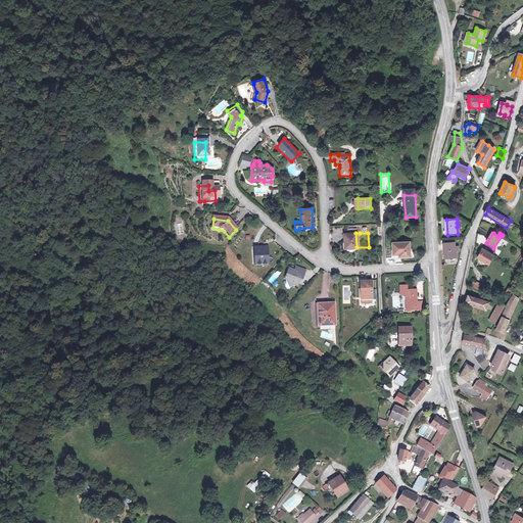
[(399,257),(411,257),(411,242),(393,243),(393,255),(399,255),(399,257)]
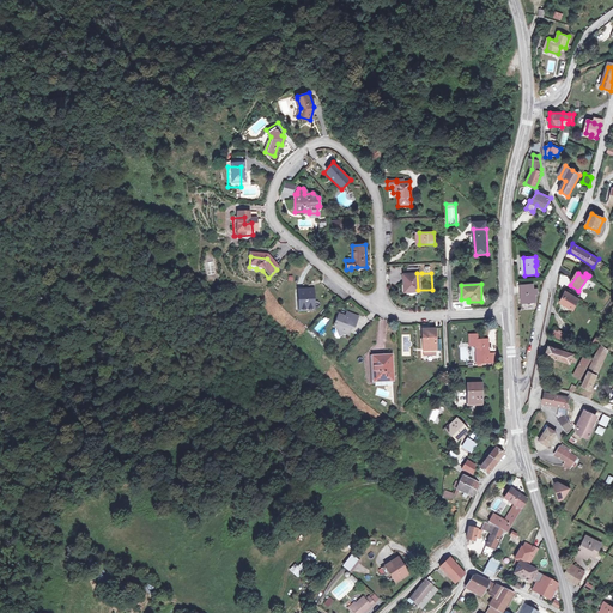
[(534,309),(533,295),(535,295),(535,290),(533,290),(533,286),(522,286),(522,303),(520,303),(521,309),(534,309)]
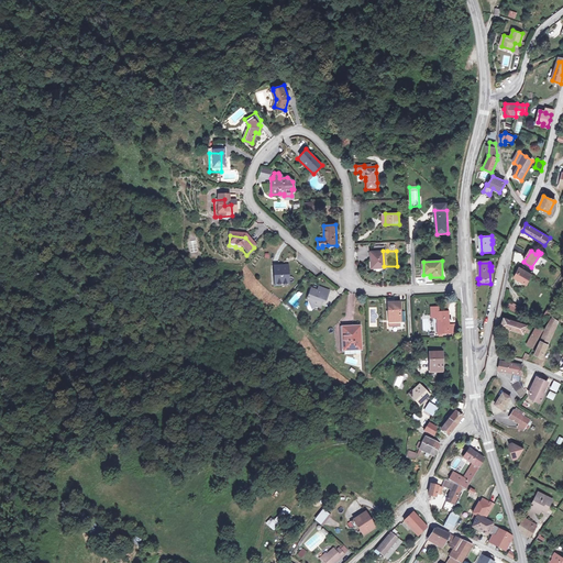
[(273,289),(286,288),(284,269),(271,271),(273,289)]
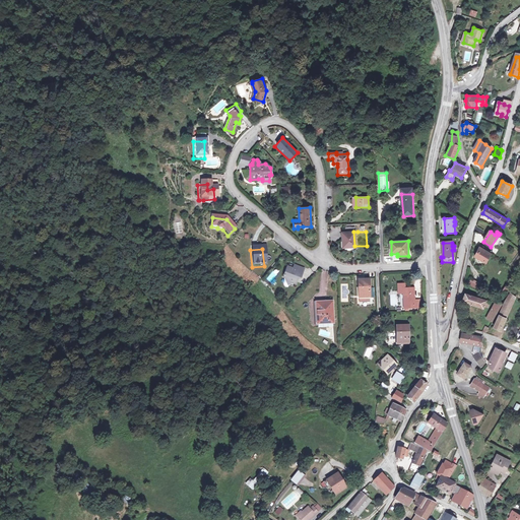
[(486,264),(492,256),(480,249),(475,258),(480,260),(486,264)]
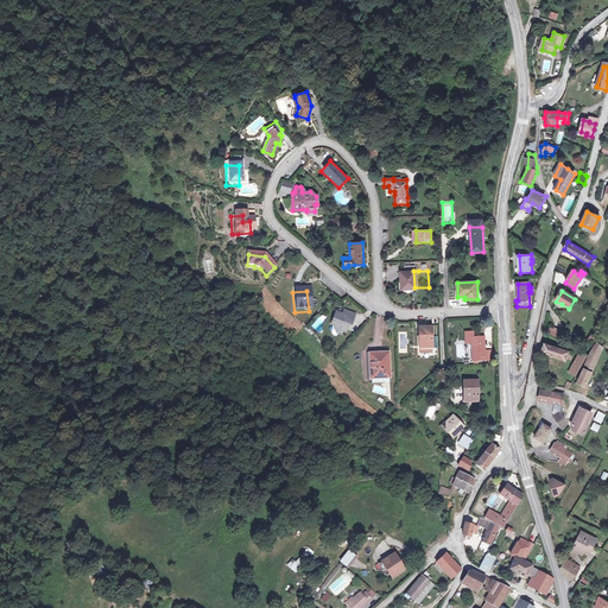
[(344,317),(346,314),(341,312),(340,316),(333,314),(329,325),(331,330),(339,333),(343,334),(346,327),(348,327),(350,320),(344,317)]
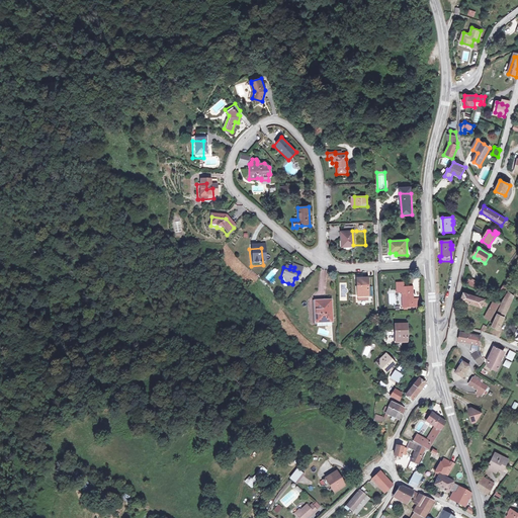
[(272,270),(265,278),(270,282),(276,274),(272,270)]
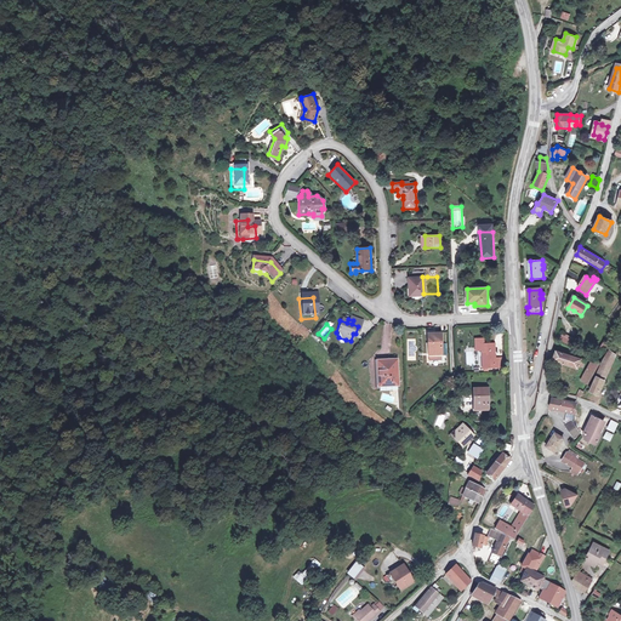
[(570,347),(574,340),(562,334),(559,340),(570,347)]
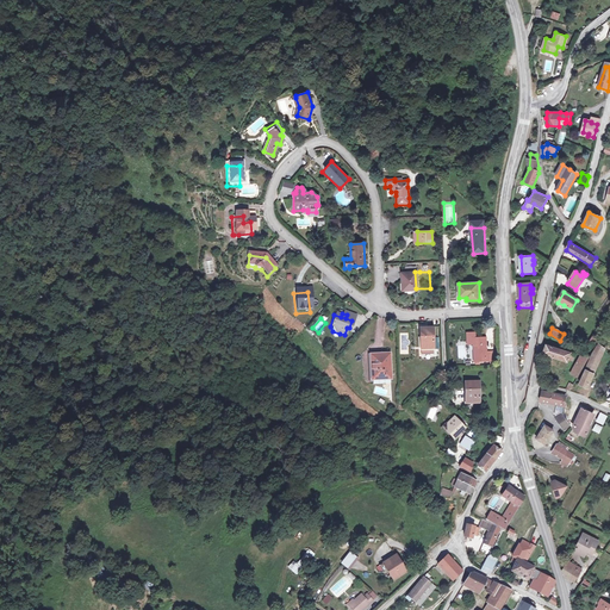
[(433,338),(431,329),(419,329),(419,354),(433,353),(433,347),(433,338)]
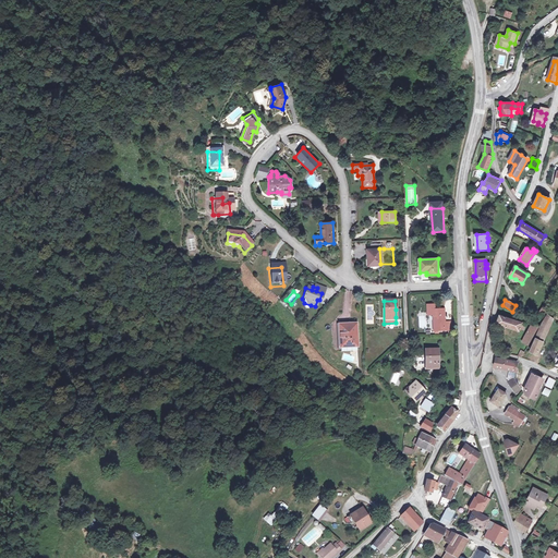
[(434,329),(444,328),(444,332),(450,332),(450,331),(450,323),(446,323),(445,310),(443,310),(434,310),(434,304),(427,304),(428,314),(433,314),(434,329)]
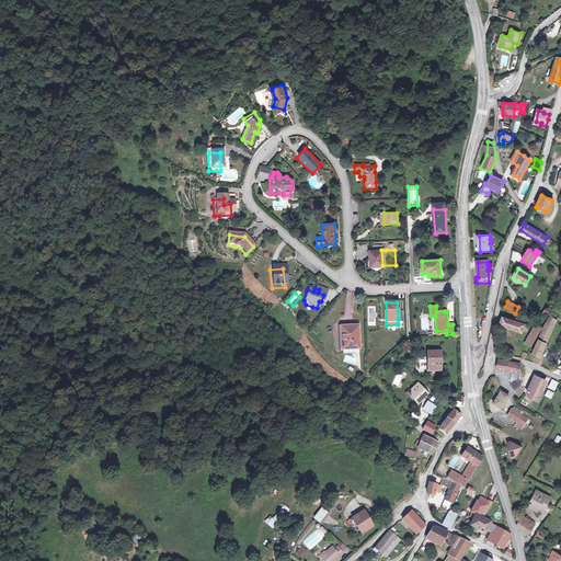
[(500,327),(513,331),(522,333),(523,330),(525,324),(502,318),(500,327)]
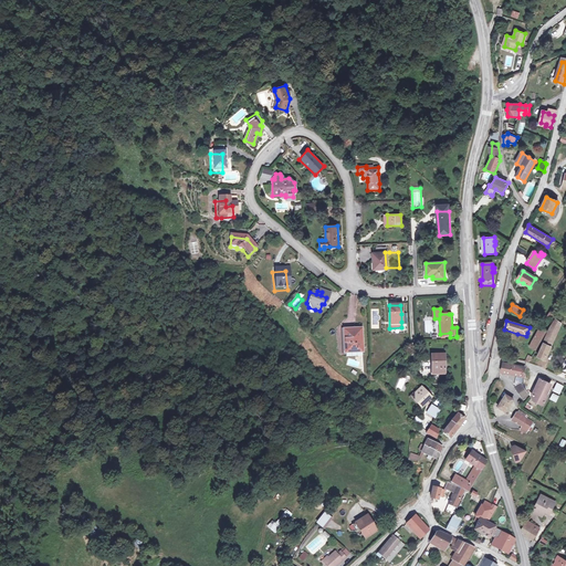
[(554,321),(543,344),(549,347),(561,324),(554,321)]
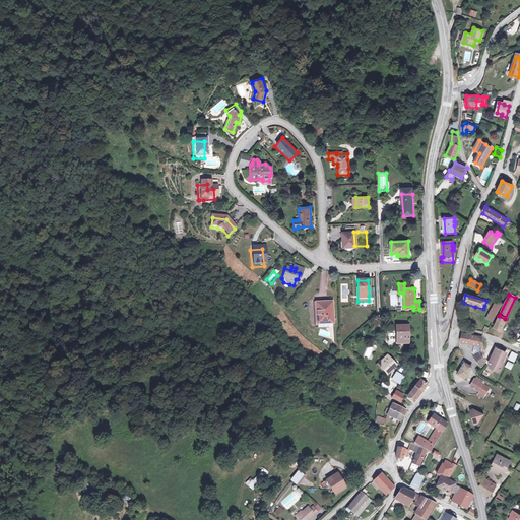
[(485,319),(492,322),(503,305),(496,302),(485,319)]
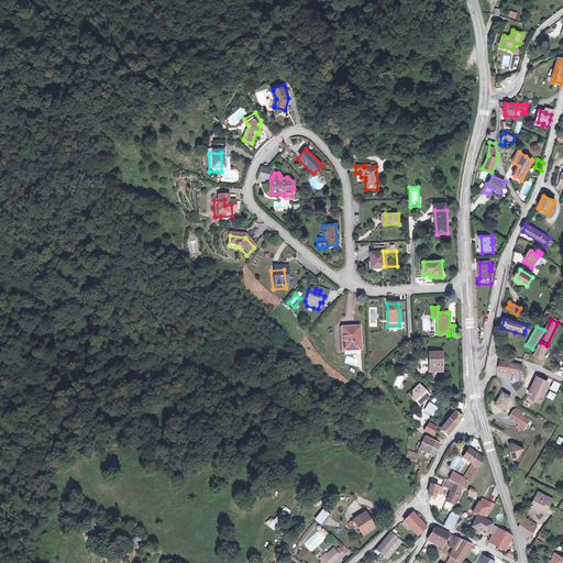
[(361,350),(359,328),(342,329),(343,351),(361,350)]
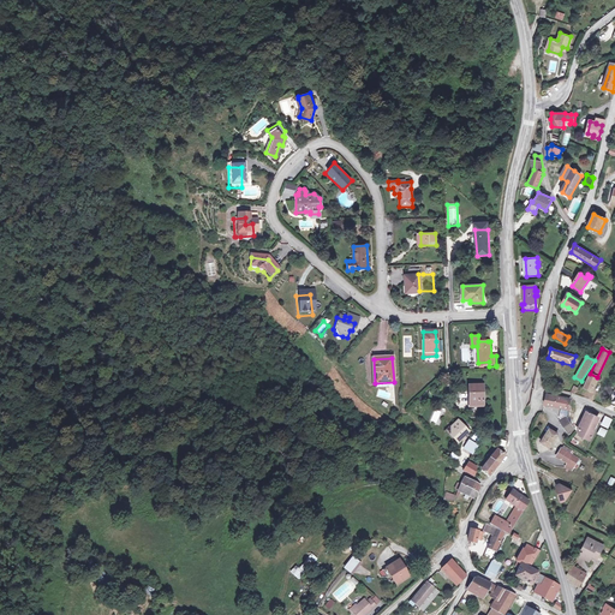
[(591,392),(597,377),(590,374),(583,388),(591,392)]
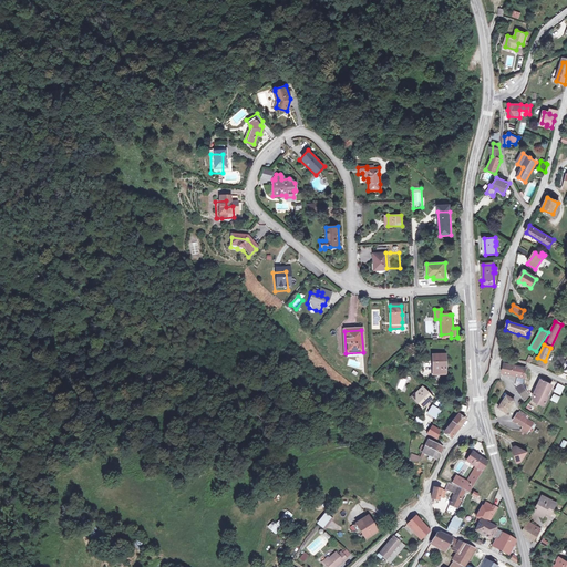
[(433,372),(446,371),(445,356),(432,357),(433,372)]
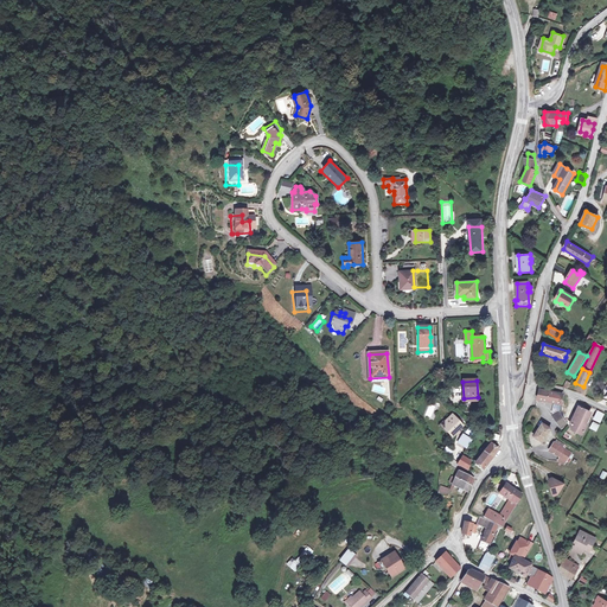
[(563,393),(538,388),(537,398),(561,403),(563,393)]
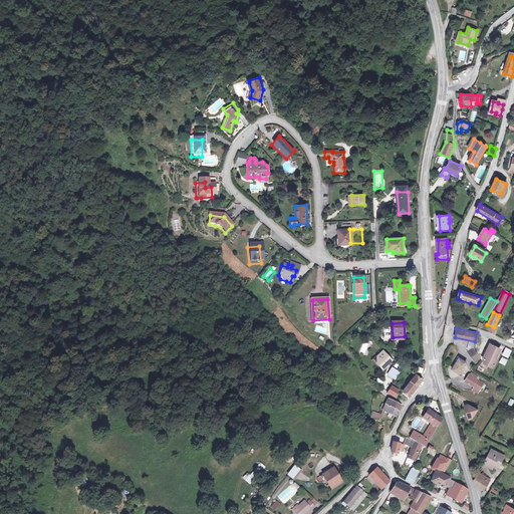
[(359,352),(365,354),(368,344),(363,342),(359,352)]
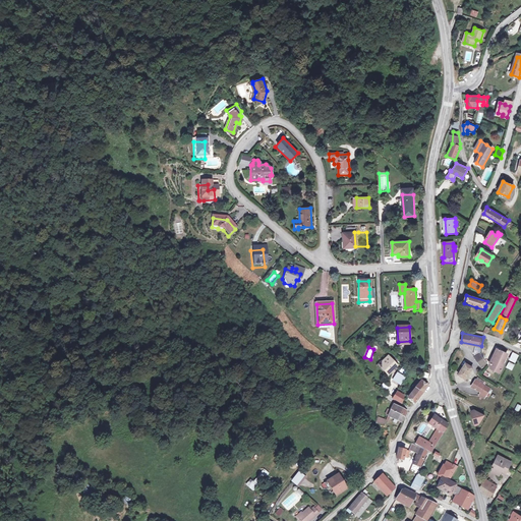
[(496,371),(500,372),(501,370),(503,364),(501,363),(506,353),(497,349),(489,365),(491,366),(490,368),(496,371)]
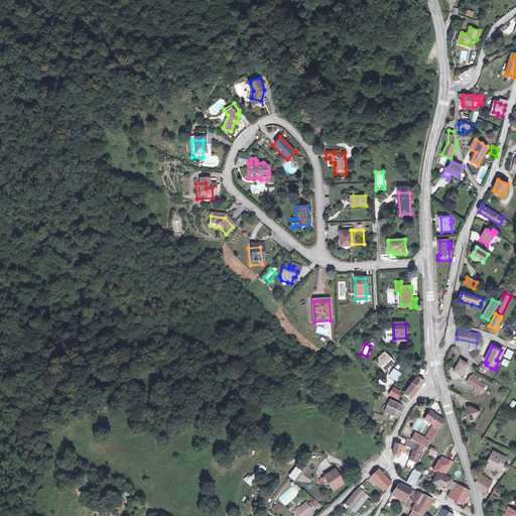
[(475,360),(480,358),(477,350),(476,349),(472,350),(475,360)]
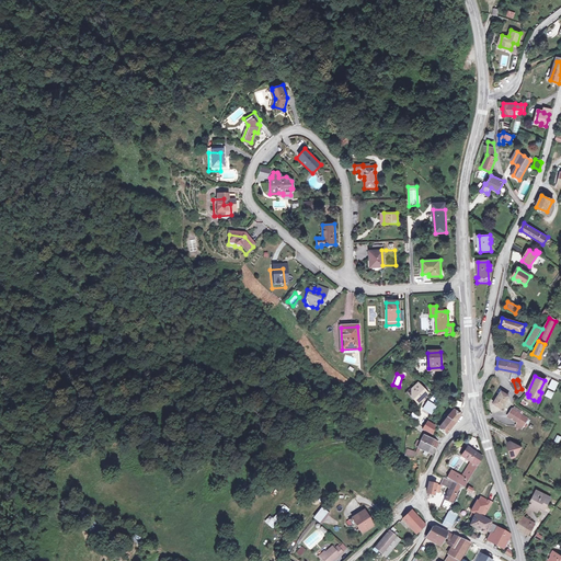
[(411,388),(411,396),(413,399),(416,402),(427,392),(418,382),(411,388)]
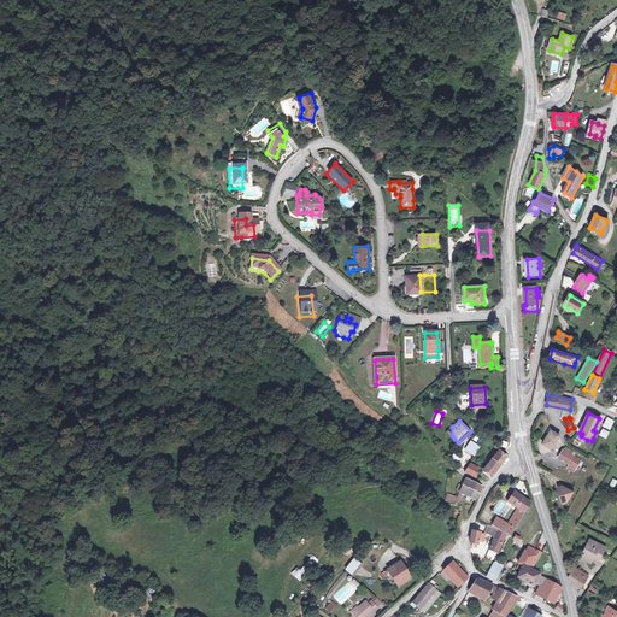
[(551,450),(560,435),(552,430),(542,444),(551,450)]
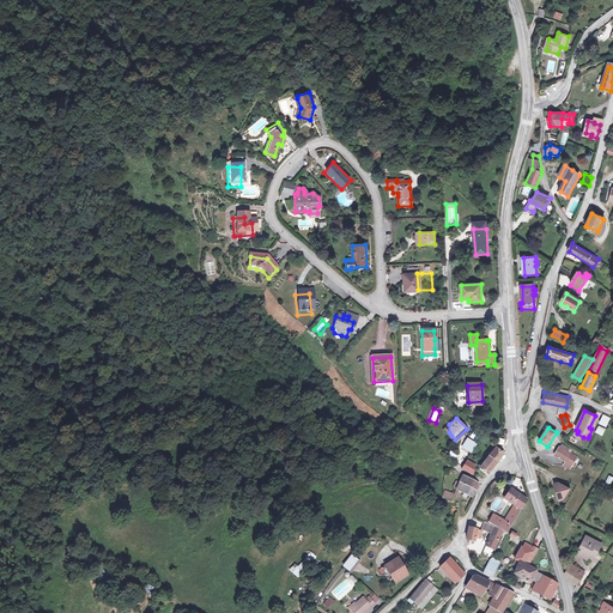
[(471,451),(475,443),(468,438),(462,447),(471,451)]
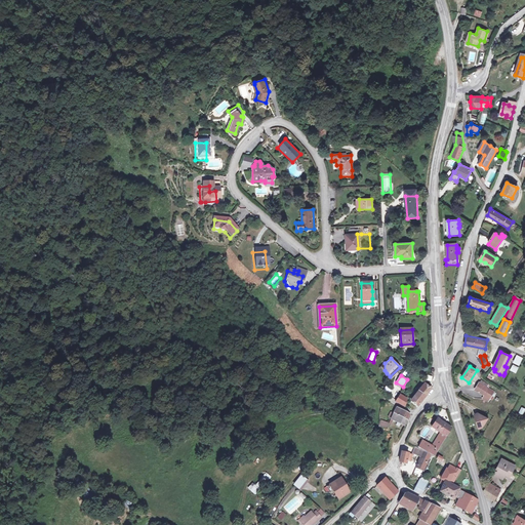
[(415,387),(419,390),(425,384),(420,379),(415,387)]
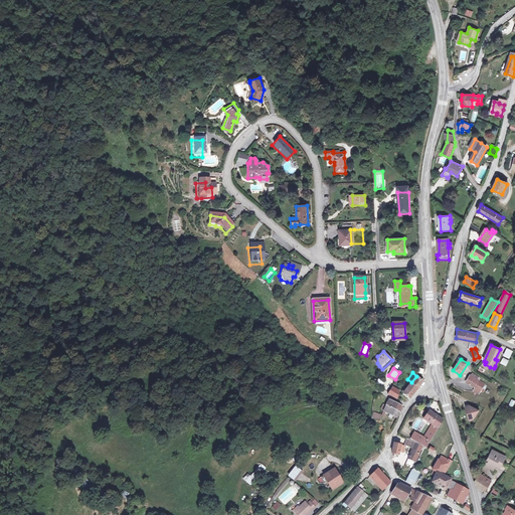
[(416,376),(411,382),(403,392),(410,397),(423,381),(416,376)]
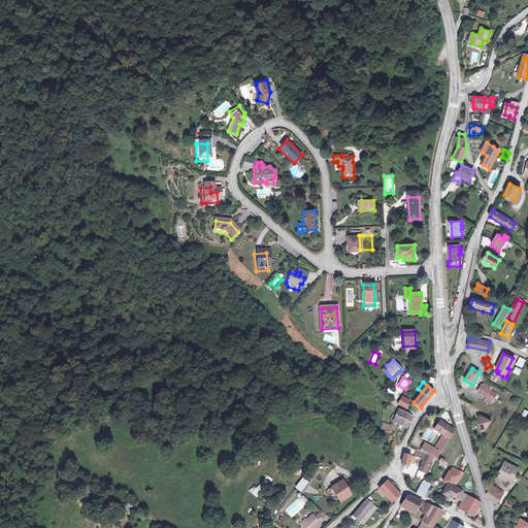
[(489,390),(483,386),(482,386),(477,392),(488,398),(486,401),(491,404),(496,395),(489,390)]
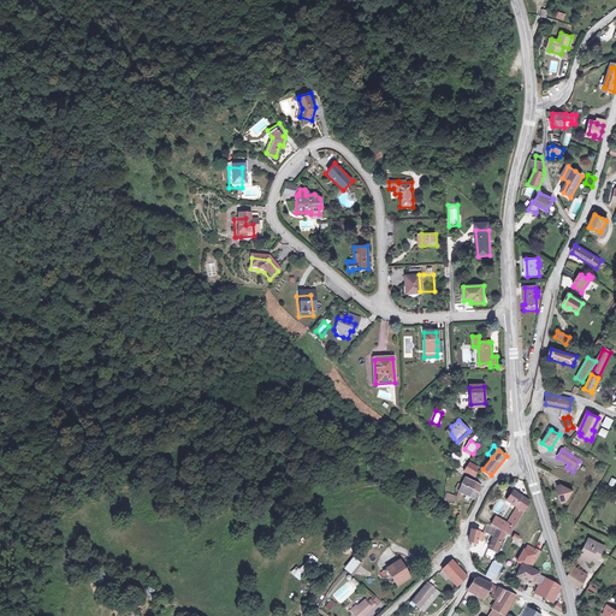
[(478,469),(468,463),(463,471),(475,477),(478,469)]
